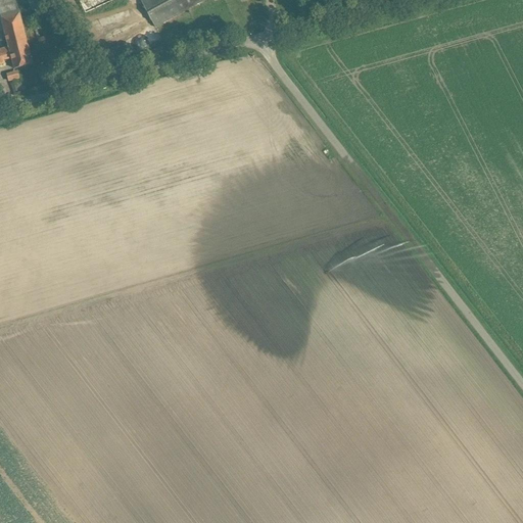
[(0,63),(5,63),(4,60),(12,58),(14,68),(33,63),(15,0),(0,0),(0,11),(9,47),(0,49),(0,63)]
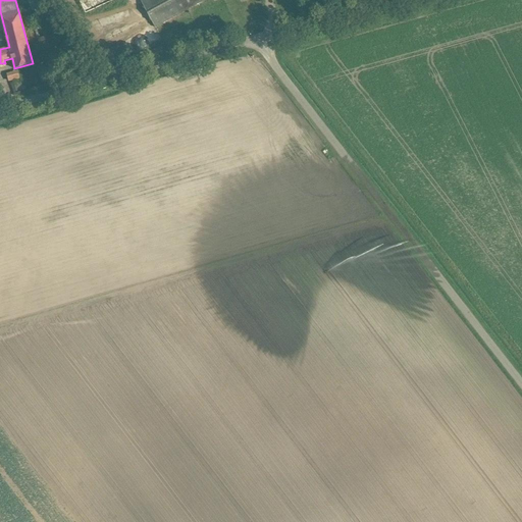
[(45,0),(27,0),(33,11),(47,4),(45,0)]
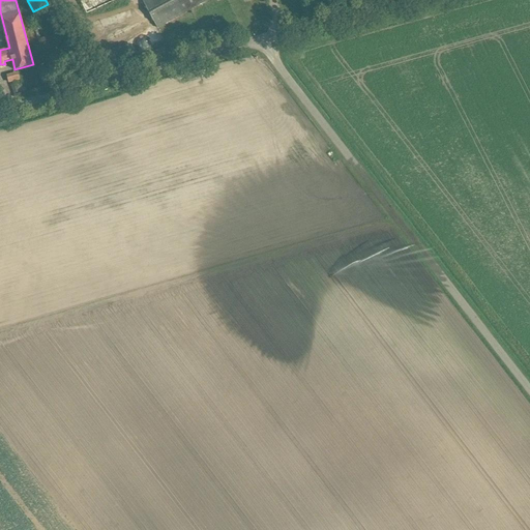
[(80,0),(83,11),(104,6),(101,0),(80,0)]
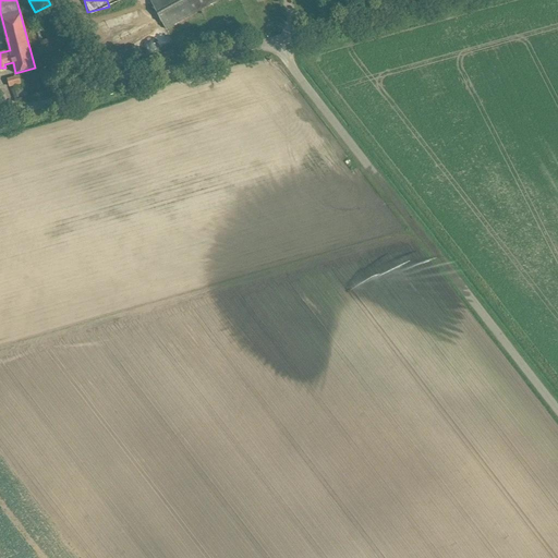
[(149,0),(166,29),(218,0),(149,0)]
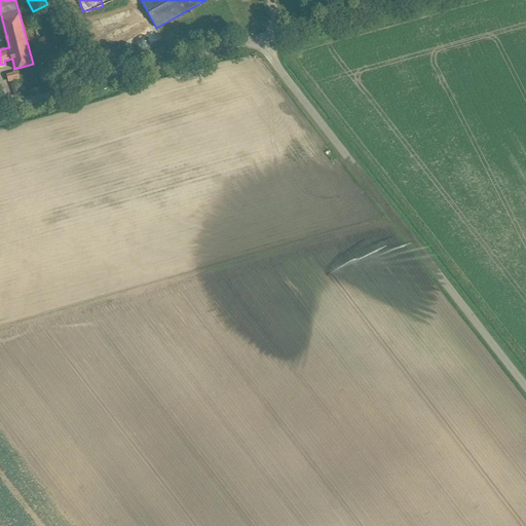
[(19,72),(7,72),(7,80),(20,79),(19,72)]
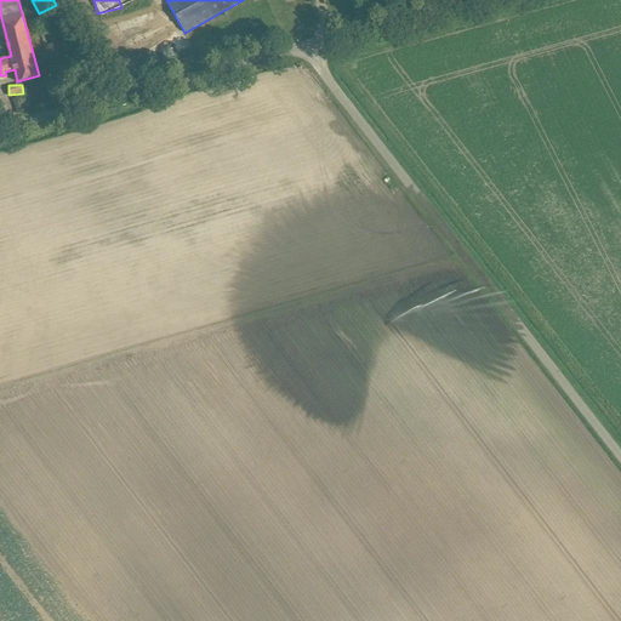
All buildings are outlined.
